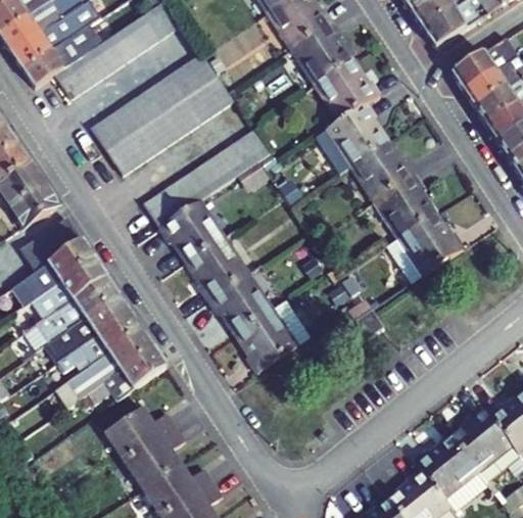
[(10,0),(9,1),(0,6),(0,33),(49,0),(10,0)]
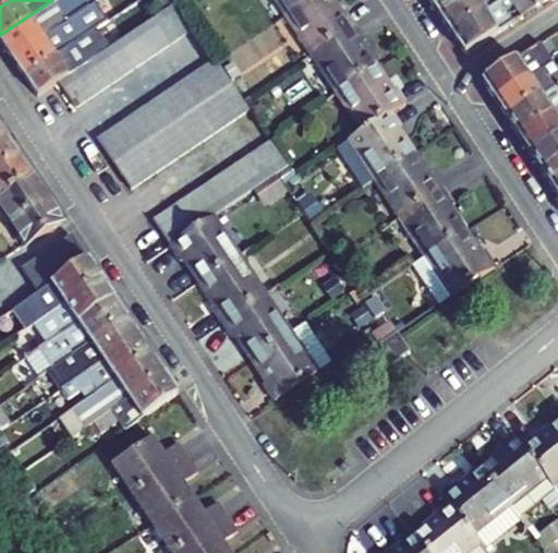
[(84,7),(80,0),(63,0),(57,4),(55,0),(52,0),(0,35),(0,37),(12,56),(84,7)]
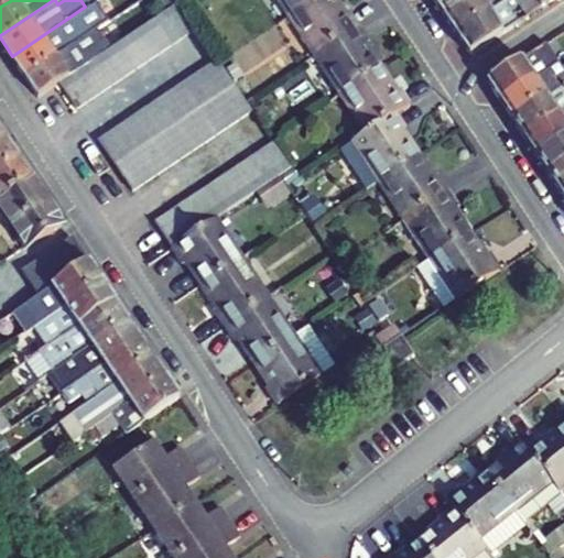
[(100,3),(98,0),(94,0),(85,7),(12,56),(24,74),(89,31),(84,23),(89,20),(105,10),(100,3)]
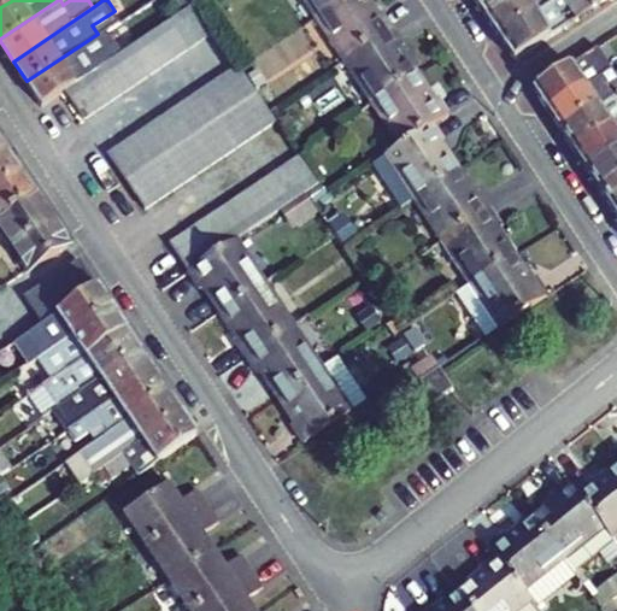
[(216,27),(198,0),(195,0),(184,7),(203,35),(216,27)]
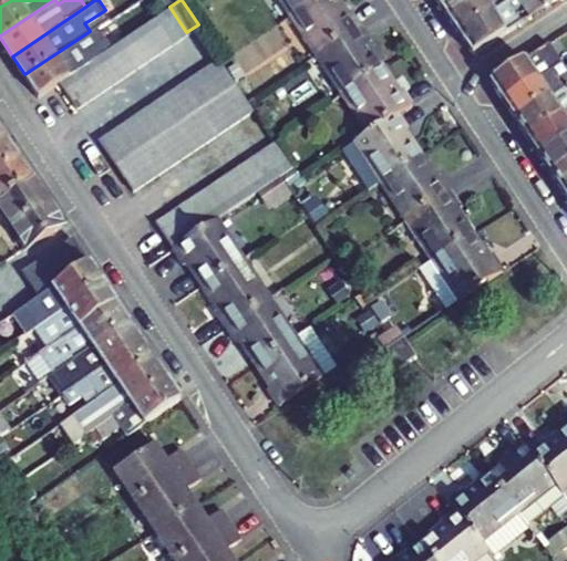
[(282,0),(291,12),(310,0),(282,0)]
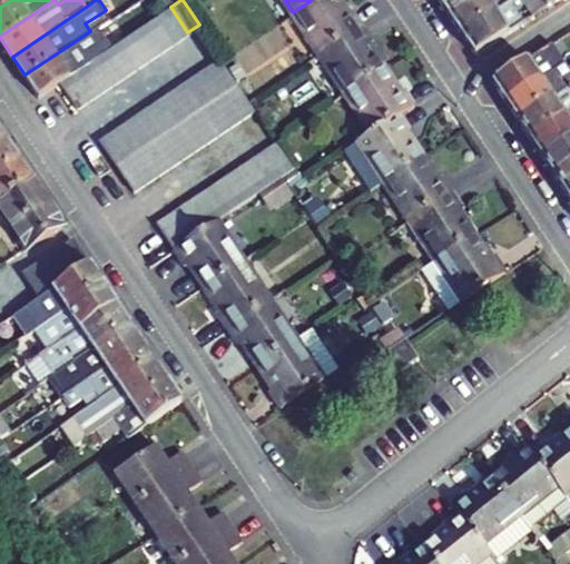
[(347,10),(341,0),(312,0),(293,12),(320,51),(362,23),(351,8),(347,10)]
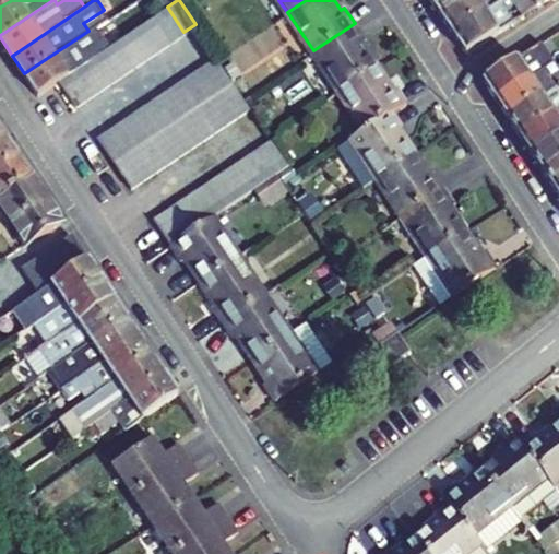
[(431,0),(440,13),(460,0),(431,0)]
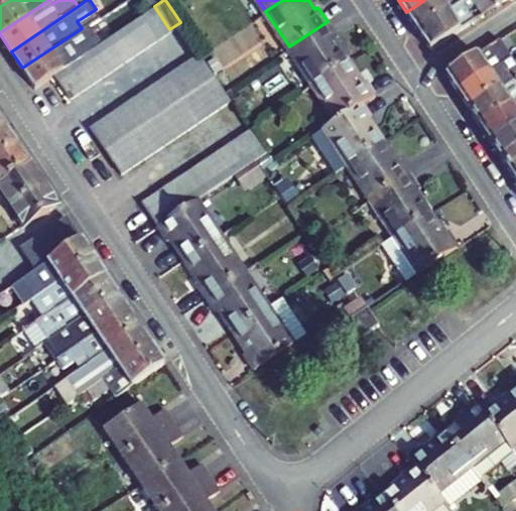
[(424,0),(406,12),(418,29),(462,0),(424,0)]
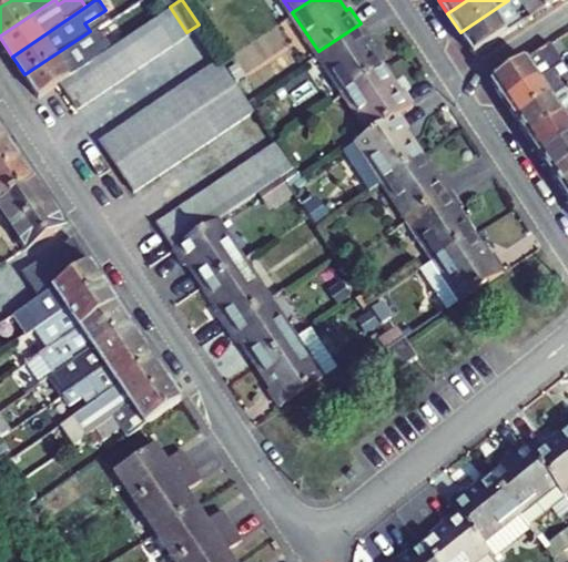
[(521,20),(513,8),(523,1),(530,13),(544,4),(540,0),(508,0),(460,32),(473,51),(521,20)]
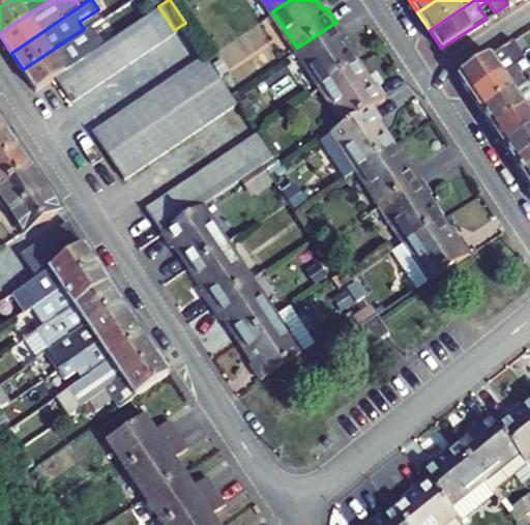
[(174,30),(158,6),(147,13),(164,38),(174,30)]
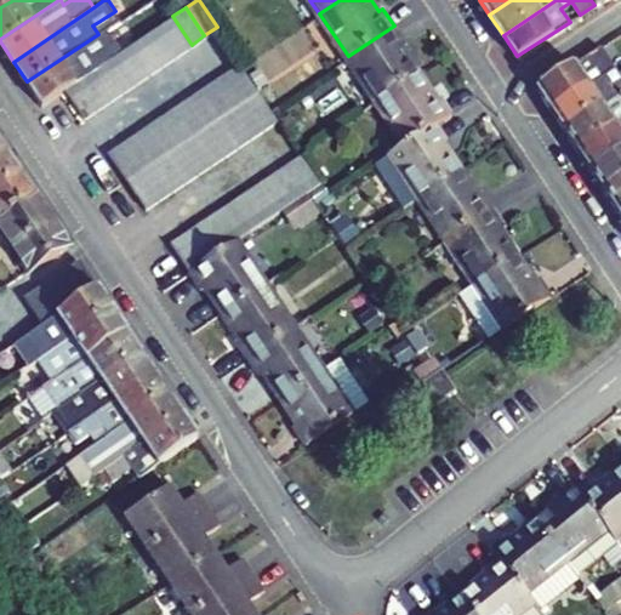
[(192,45),(172,16),(159,24),(178,53),(192,45)]
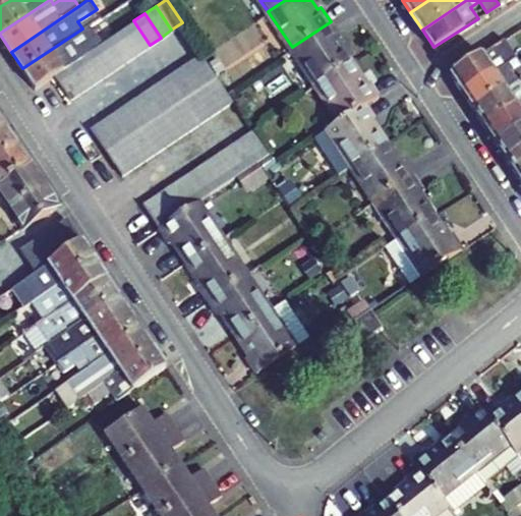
[(88,24),(82,18),(77,21),(82,29),(88,24)]
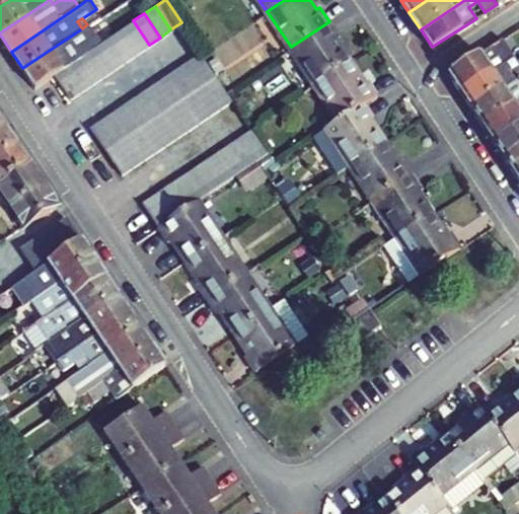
[(149,45),(133,20),(122,28),(138,52),(149,45)]
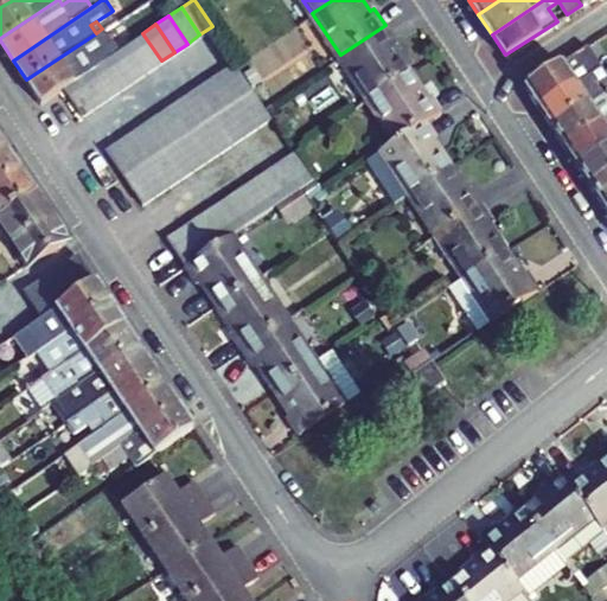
[(409,70),(393,44),(396,42),(385,25),(340,55),(368,96),(409,70)]
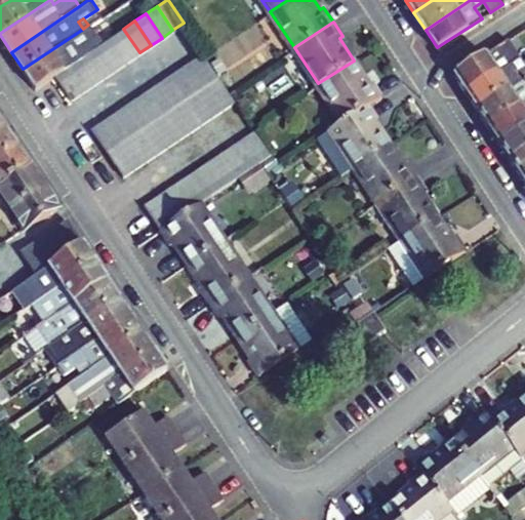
[(103,42),(90,24),(88,25),(83,29),(23,69),(35,87),(54,74),(68,65),(79,57),(90,50),(102,43),(103,42)]
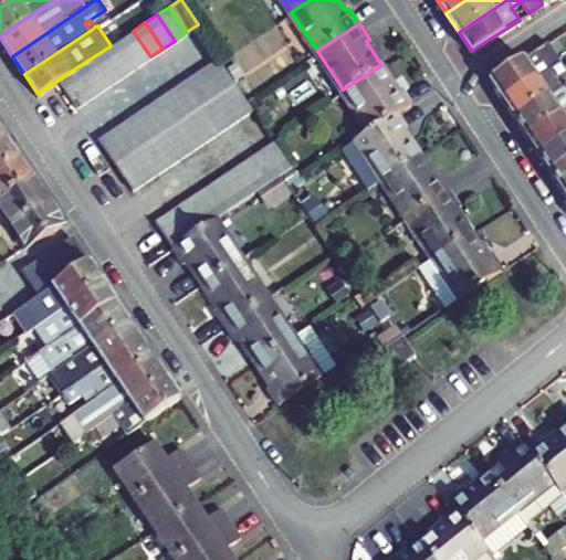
[(150,56),(133,31),(121,39),(138,64),(150,56)]
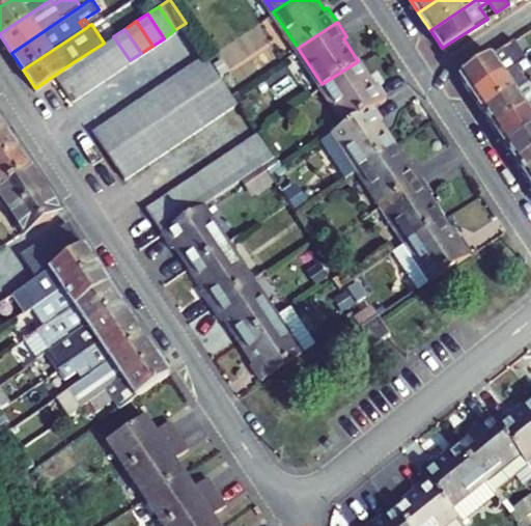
[(130,60),(113,36),(104,43),(103,44),(118,68),(130,60)]
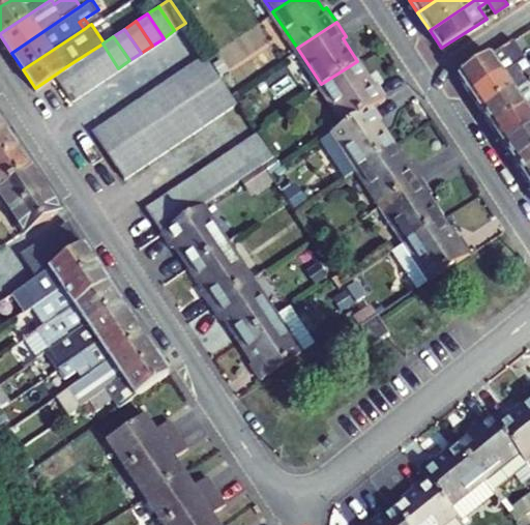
[(523,51),(513,37),(458,74),(470,91),(526,56),(523,51)]
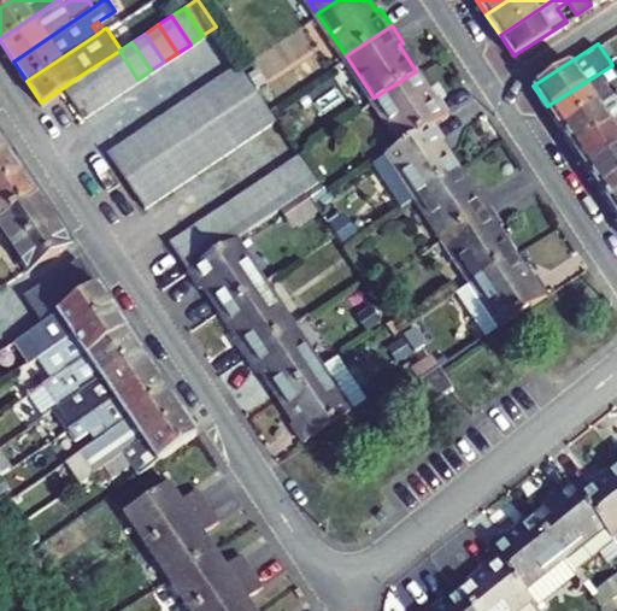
[(137,80),(119,51),(106,59),(124,88),(137,80)]
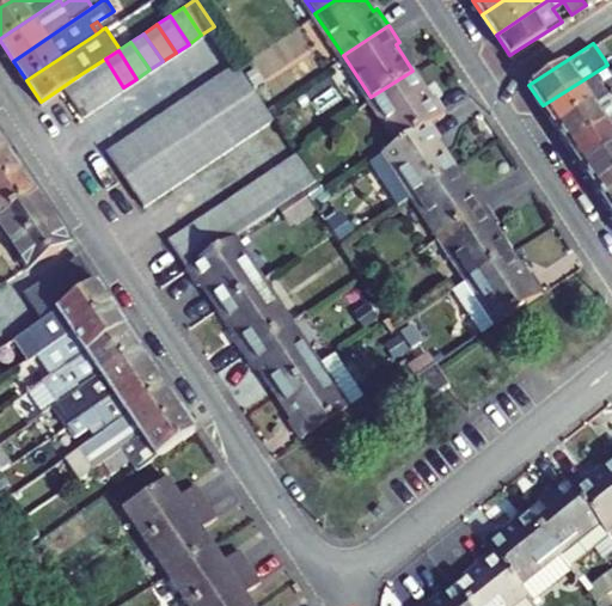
[(123,87),(105,59),(92,67),(111,96),(123,87)]
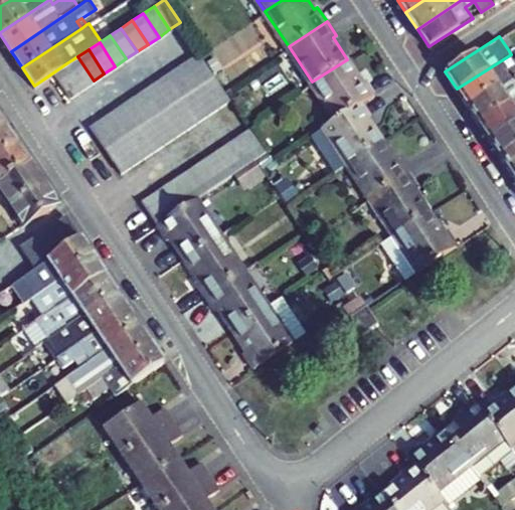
[(216,74),(200,51),(189,58),(204,82),(216,74)]
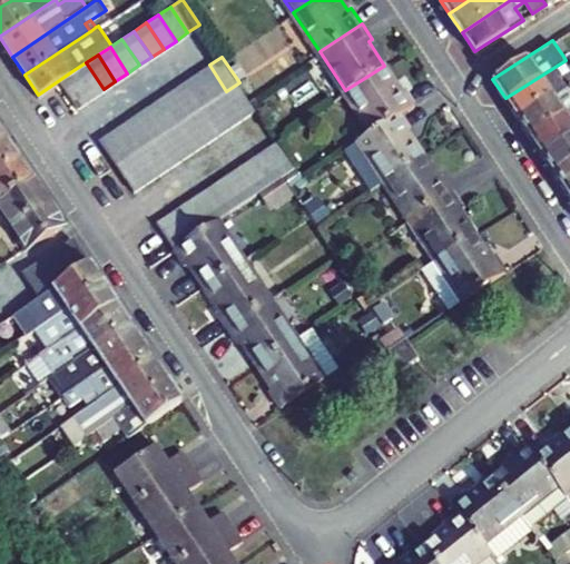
[(569,65),(569,66),(566,60),(505,98),(518,117),(569,82),(569,65)]
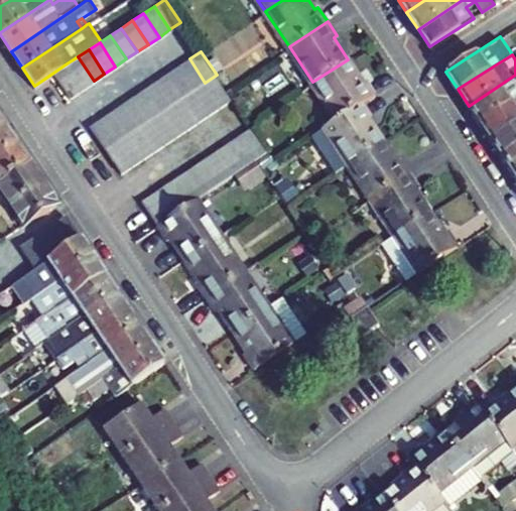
[(94,81),(78,56),(67,64),(83,89),(94,81)]
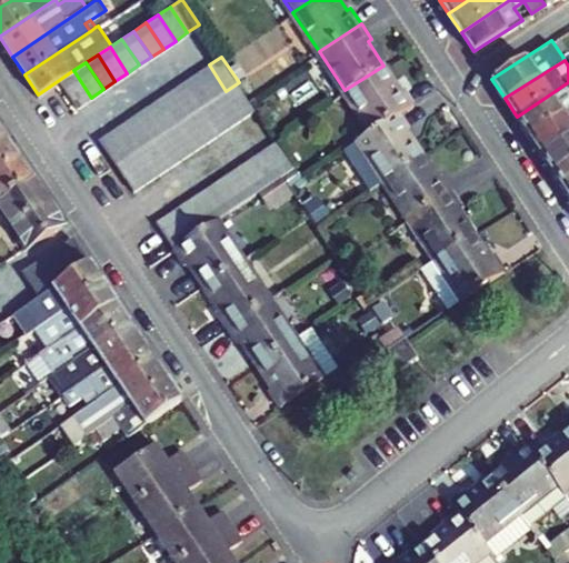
[(226,91),(209,64),(197,72),(213,99),(226,91)]
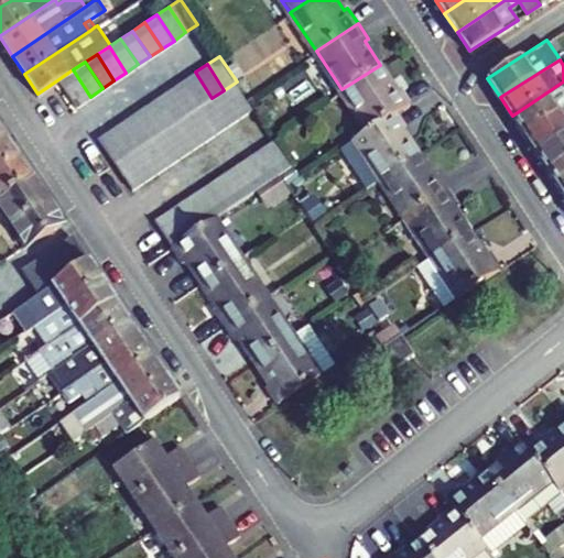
[(396,88),(380,65),(342,89),(368,129),(396,110),(410,101),(399,86),(396,88)]
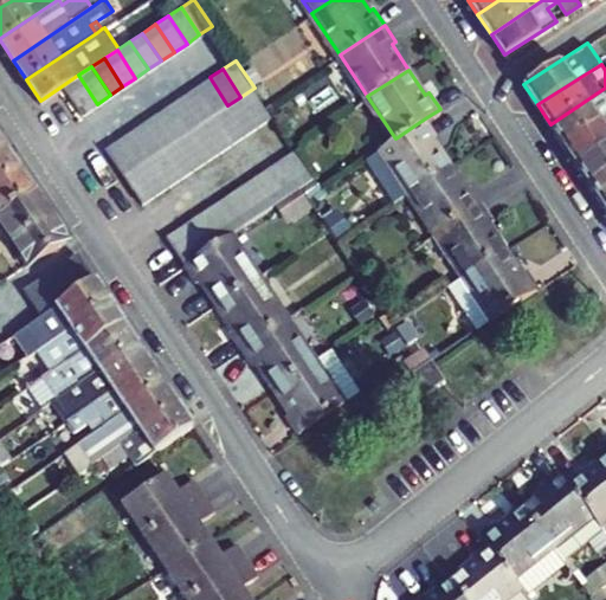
[(97,104),(78,75),(63,85),(82,114),(97,104)]
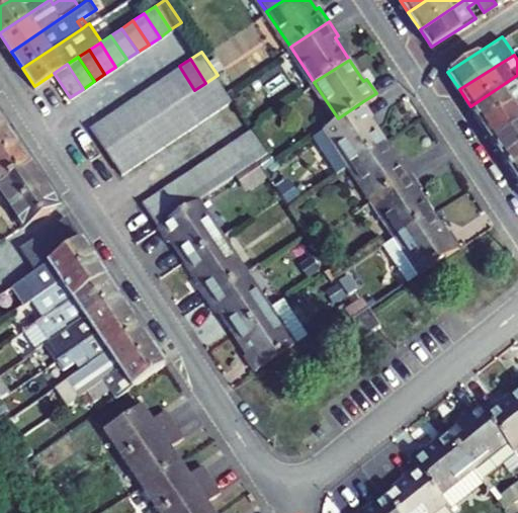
[(194,90),(179,66),(168,74),(183,97),(194,90)]
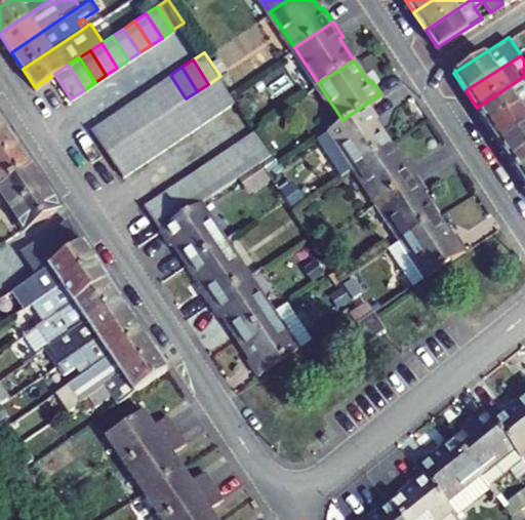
[(186,98),(170,75),(159,82),(175,106),(186,98)]
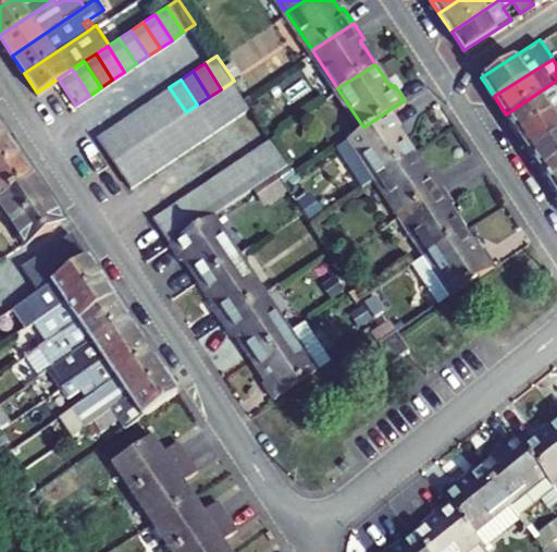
[(250,106),(234,81),(221,89),(238,114),(250,106)]
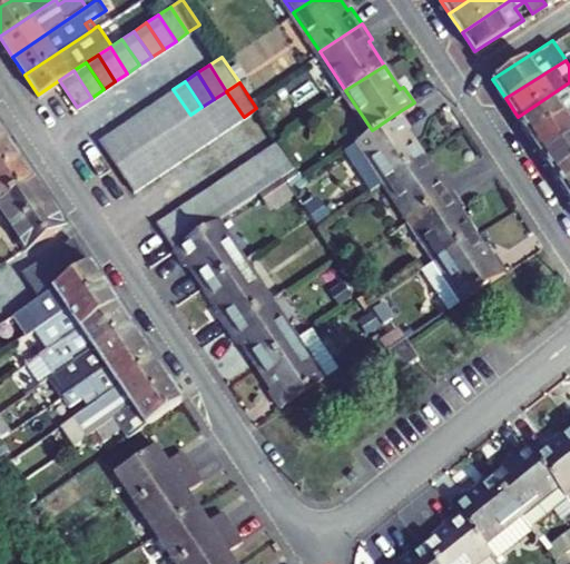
[(569,82),(518,117),(530,136),(569,109),(569,82)]
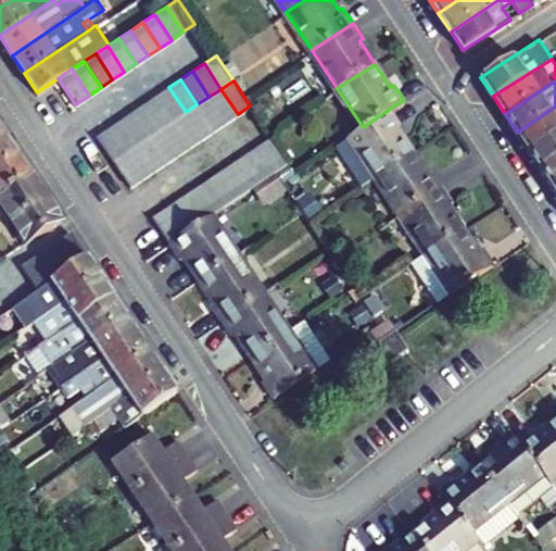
[(186,112),(168,87),(156,95),(174,120),(186,112)]
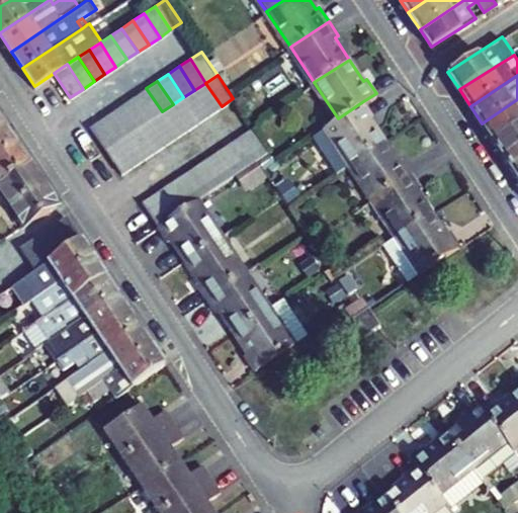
[(222,106),(205,83),(194,90),(210,113),(222,106)]
